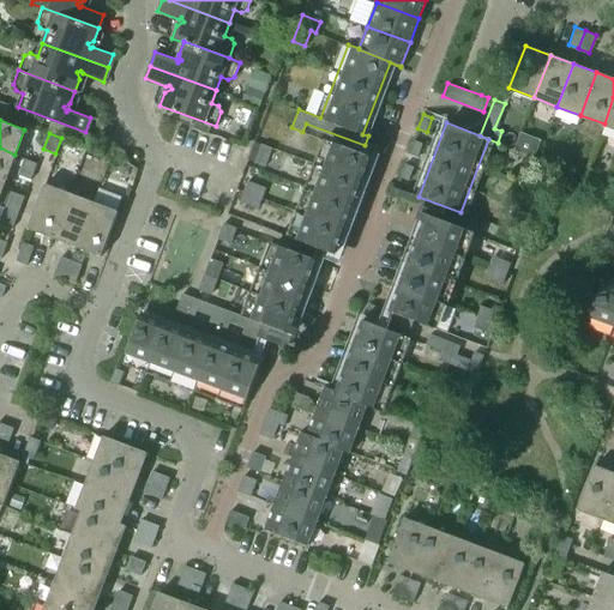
[(417,156),(422,143),(414,139),(409,152),(417,156)]
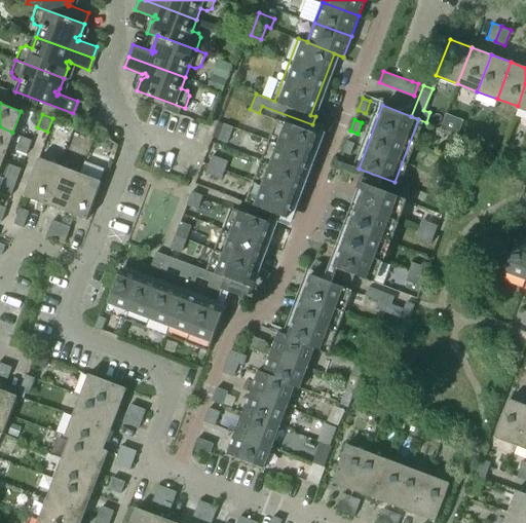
[(287,217),(318,134),(282,120),(250,203),(287,217)]
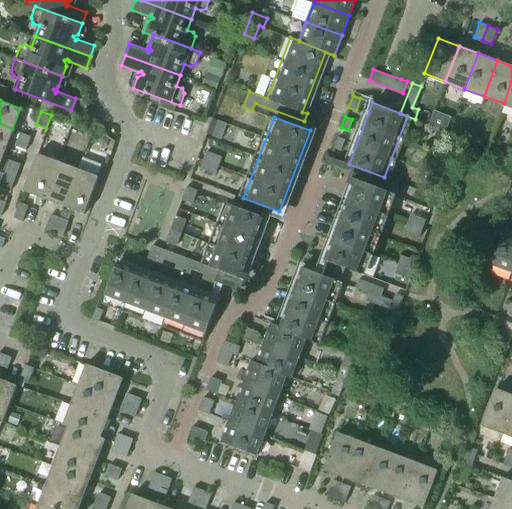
[(221,137),(227,122),(218,119),(212,134),(221,137)]
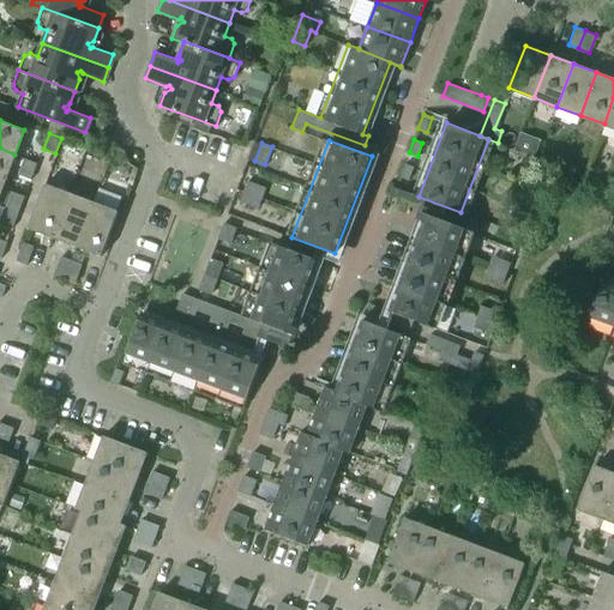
[(14,155),(0,148),(0,175),(6,177),(14,155)]
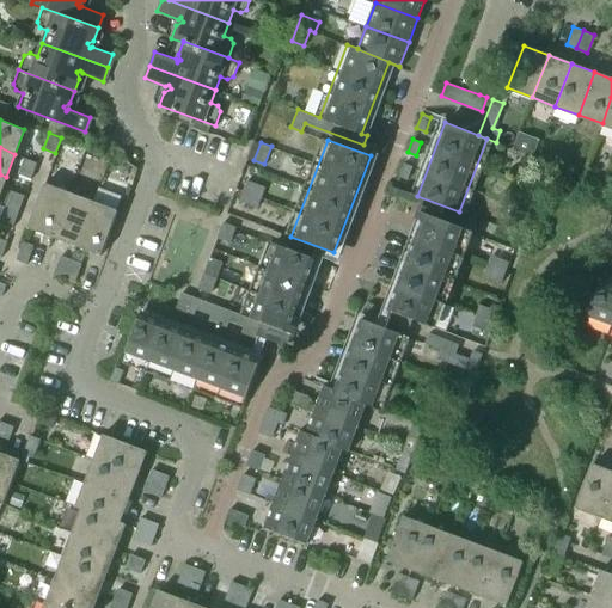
[(30,178),(36,164),(23,159),(18,173),(30,178)]
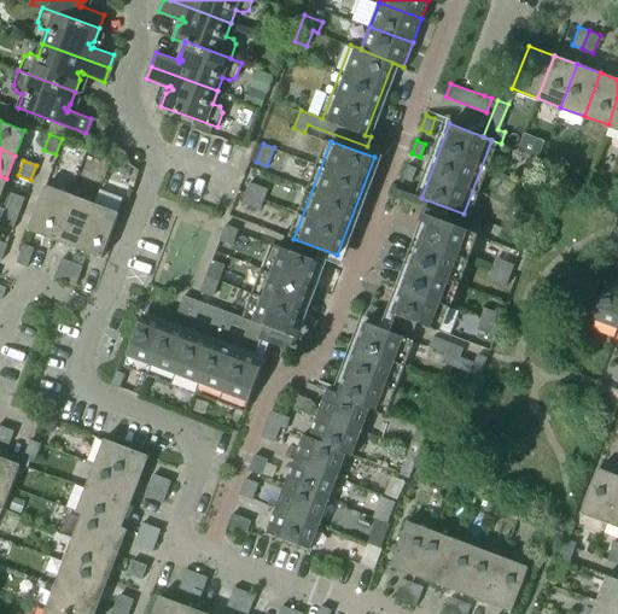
[(412,180),(417,167),(407,164),(402,176),(412,180)]
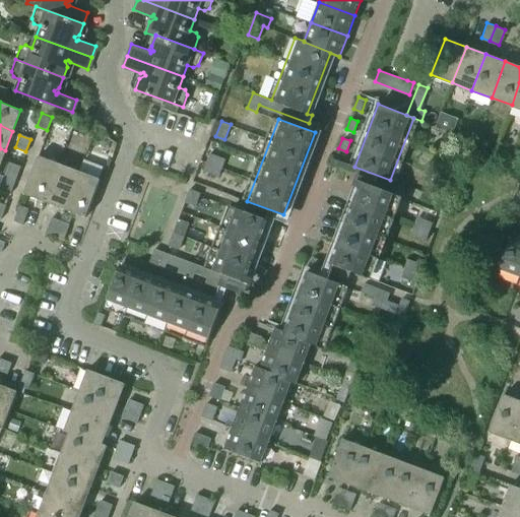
[(217,176),(224,157),(209,152),(202,171),(217,176)]
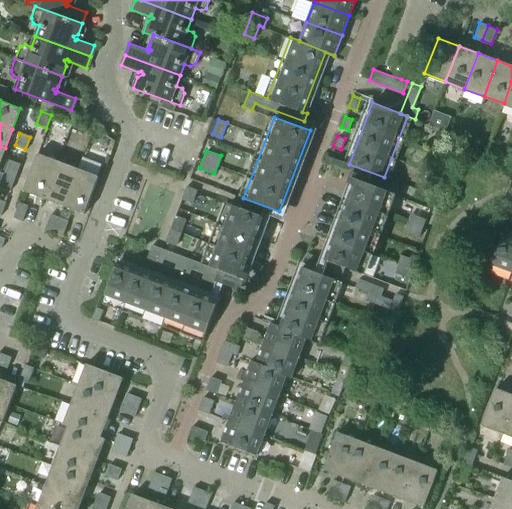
[(44,197),(57,161),(37,153),(23,189),(44,197)]
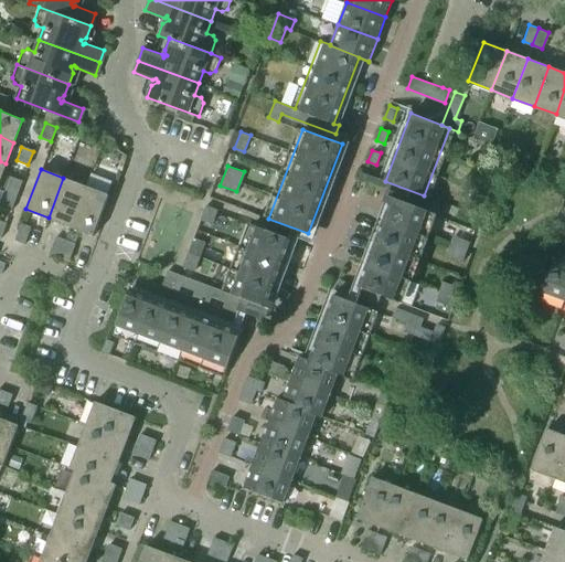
[(17,194),(22,180),(11,176),(6,190),(17,194)]
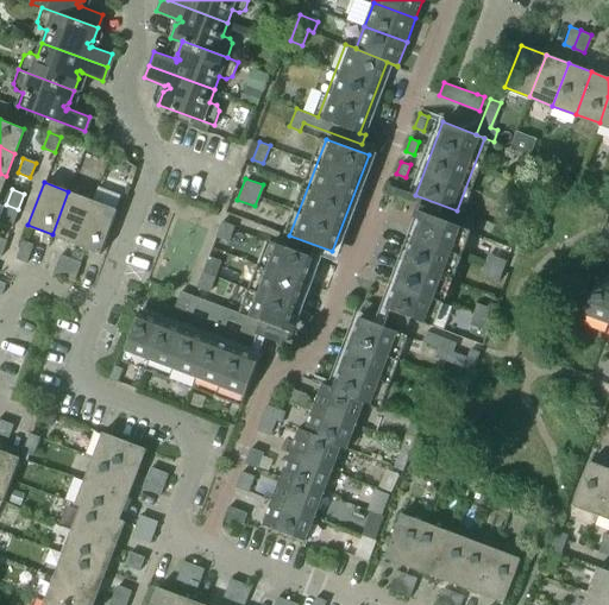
[(76,243),(92,201),(68,191),(52,234),(76,243)]
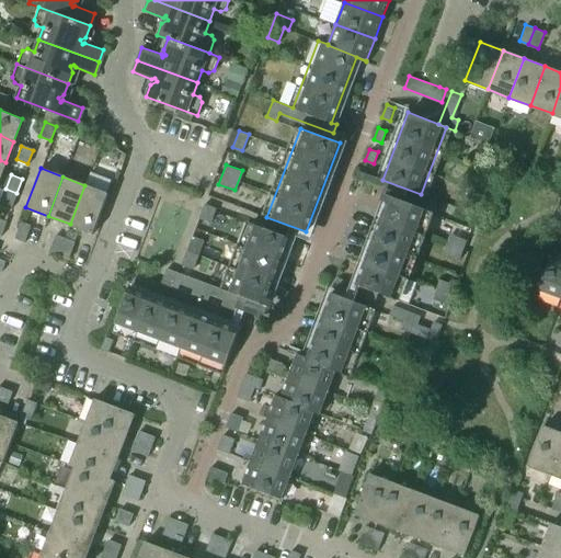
[(93,232),(107,193),(84,185),(70,224),(93,232)]
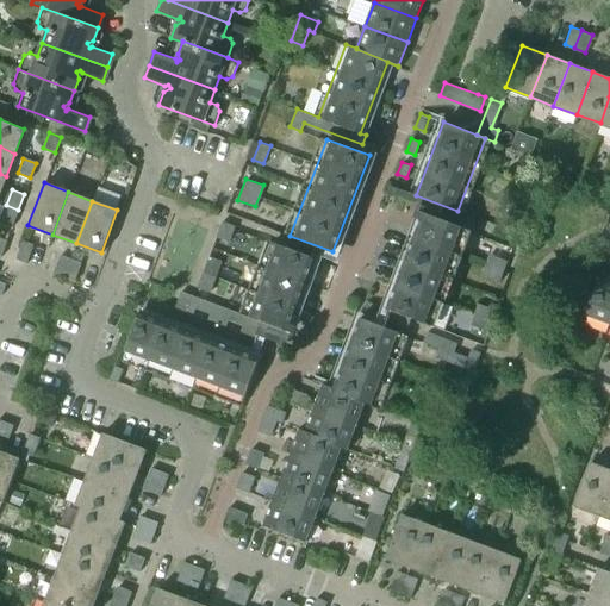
[(0,220),(12,225),(18,210),(6,205),(0,219),(0,220)]
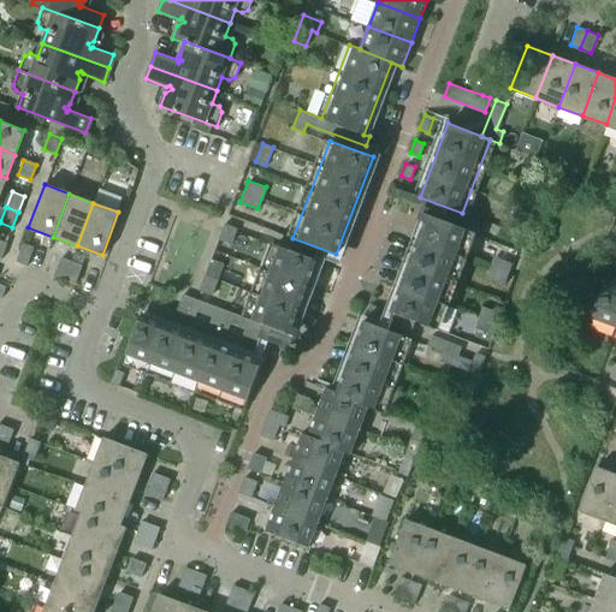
[(434,328),(461,256),(471,231),(428,214),(391,312),(394,313),(390,322),(410,330),(414,321),(434,328)]
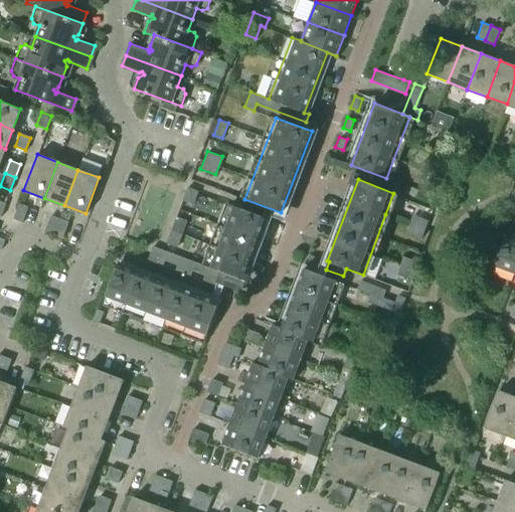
[(192,203),(197,191),(197,190),(187,186),(182,199),(192,203)]
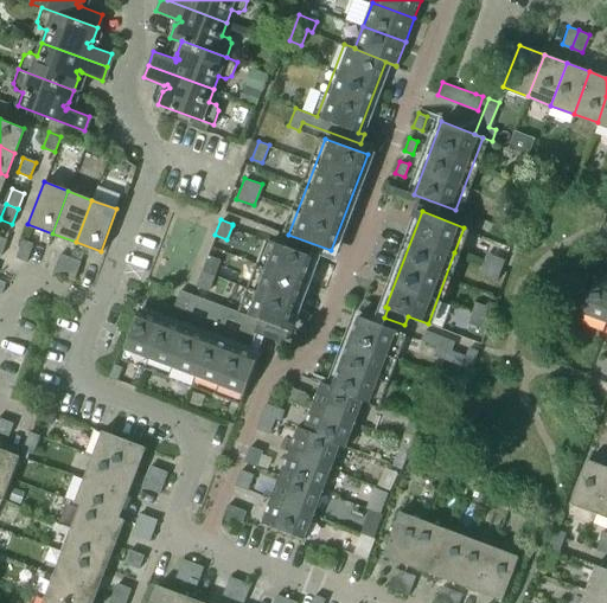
[(26,261),(33,243),(23,239),(16,256),(26,261)]
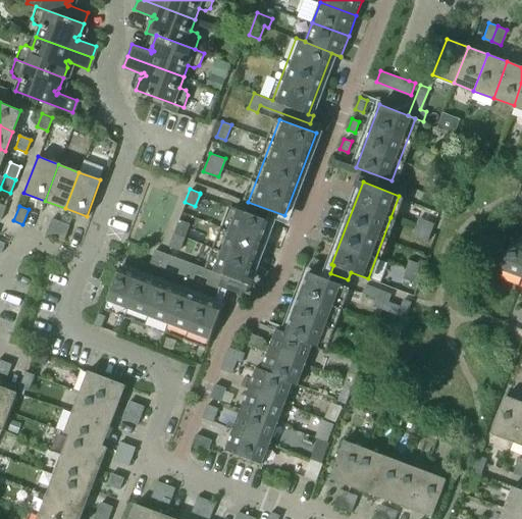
[(246,282),(270,220),(233,207),(210,269),(155,249),(150,262),(165,268),(167,262),(179,267),(177,272),(193,278),(195,273),(207,277),(205,282),(220,289),(225,275),(246,282)]
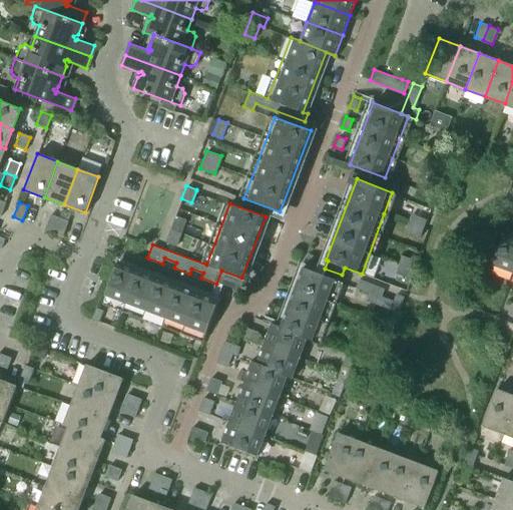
[(53,232),(59,217),(50,213),(44,228),(53,232)]
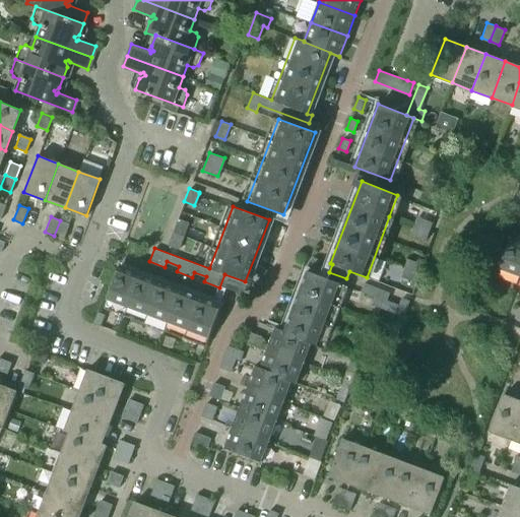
[(426,240),(432,221),(417,216),(410,235),(426,240)]
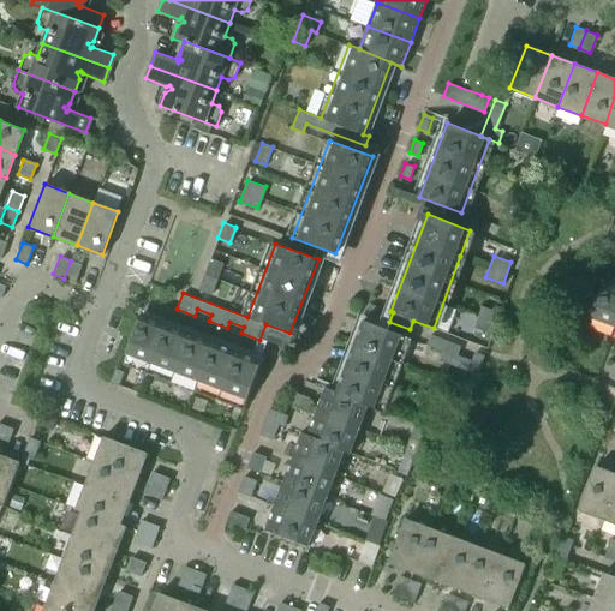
[(210,294),(222,262),(210,258),(198,289),(210,294)]
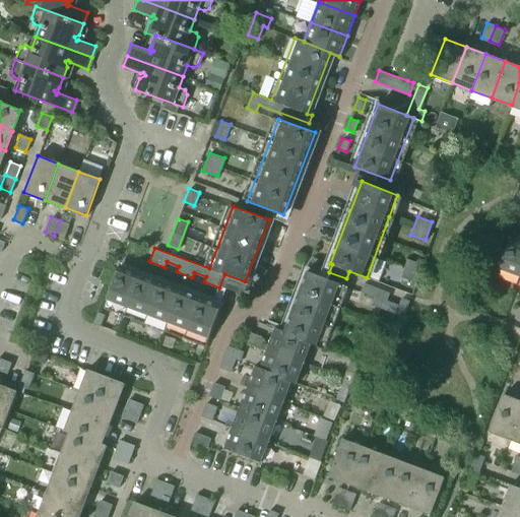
[(63,239),(69,223),(60,220),(54,236),(63,239)]
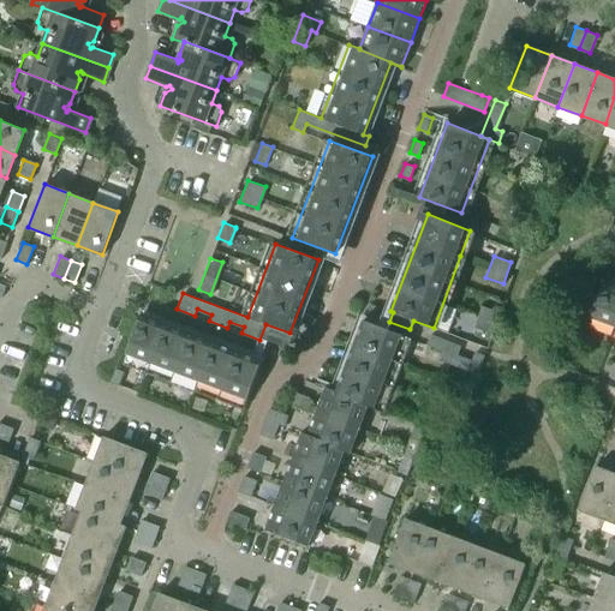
[(614,325),(614,276),(607,274),(591,316),(614,325)]
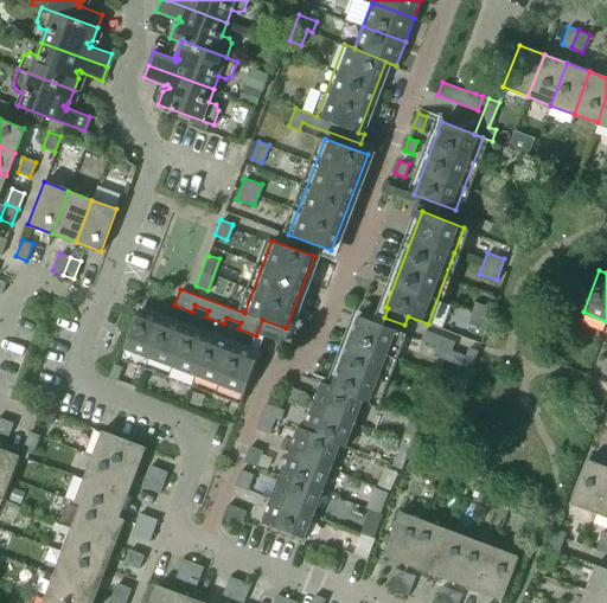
[(384,318),(388,308),(385,307),(364,299),(359,308),(384,318)]
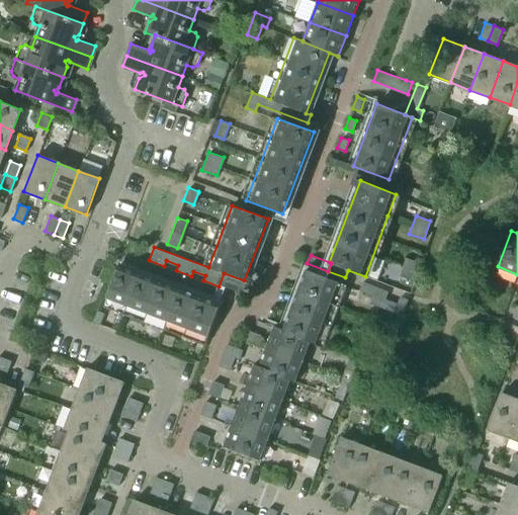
[(415,281),(421,263),(416,261),(406,257),(400,275),(415,281)]
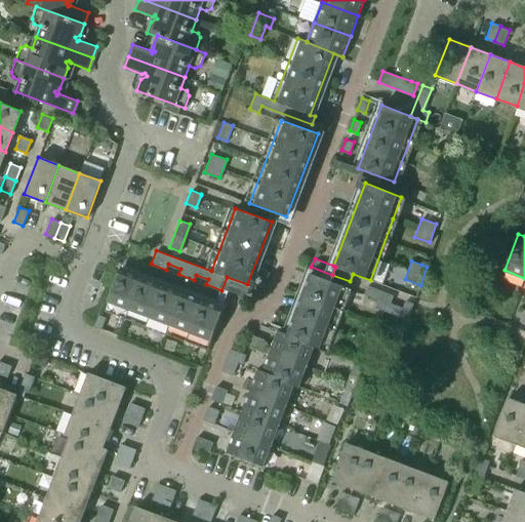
[(223,309),(120,270),(106,306),(209,345),(223,309)]
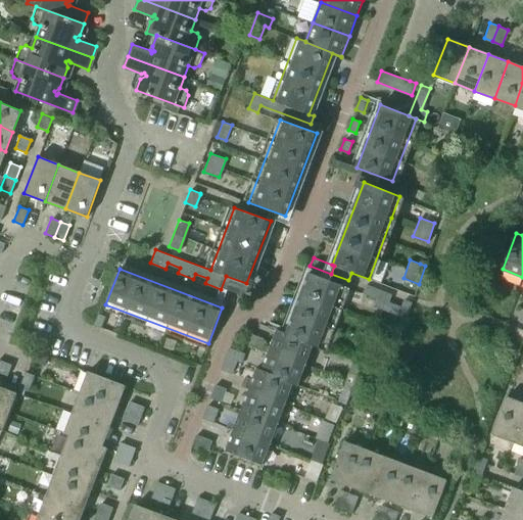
[(322,348),(345,286),(308,272),(286,333),(286,334),(313,343),(312,345),(322,348)]
